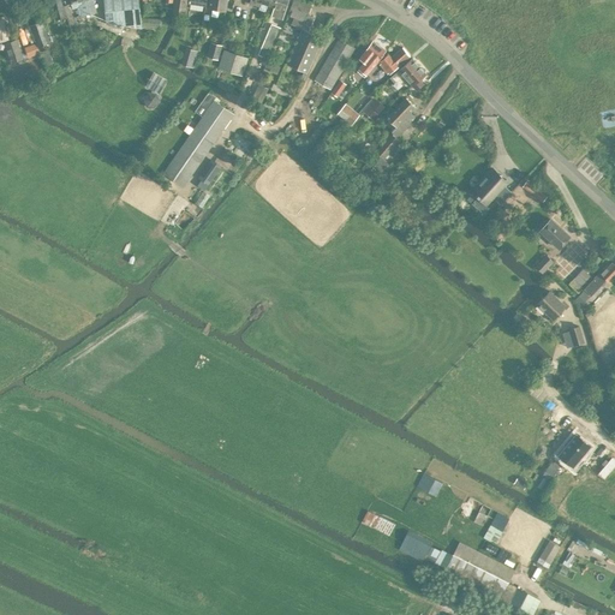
[(60,0),(52,0),(57,19),(66,17),(60,0)]
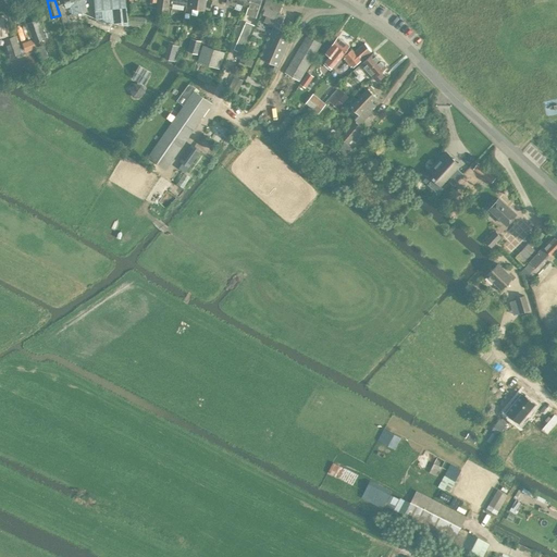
[(71,25),(78,23),(73,0),(63,0),(66,8),(71,5),(72,14),(66,15),(65,11),(64,11),(61,4),(58,5),(60,14),(61,16),(61,15),(64,25),(71,24),(71,25)]
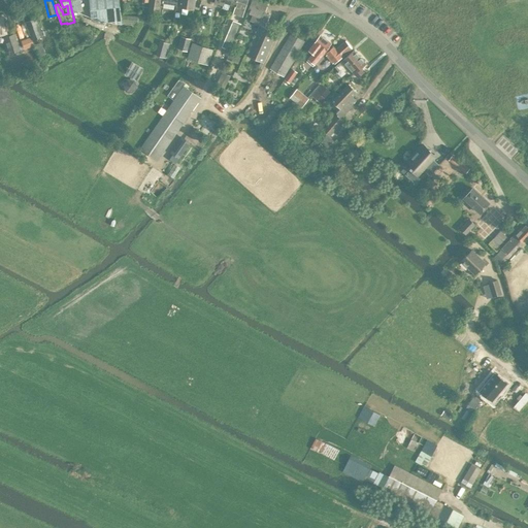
[(69,0),(74,22),(75,21),(73,12),(77,11),(83,9),(81,6),(84,5),(84,3),(80,4),(79,0),(69,0)]
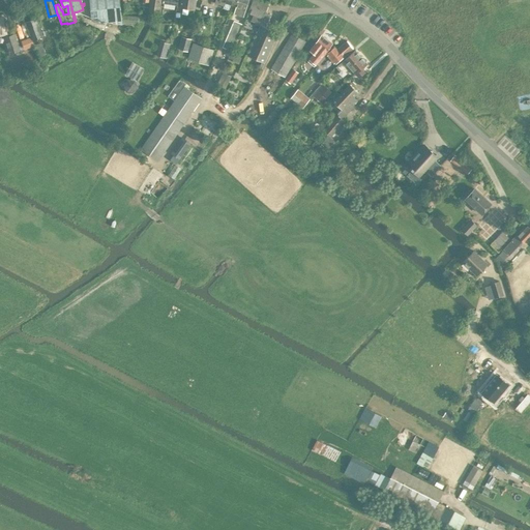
[(119,0),(89,0),(92,21),(95,20),(95,23),(105,22),(121,25),(121,23),(139,24),(139,16),(121,15),(119,0)]
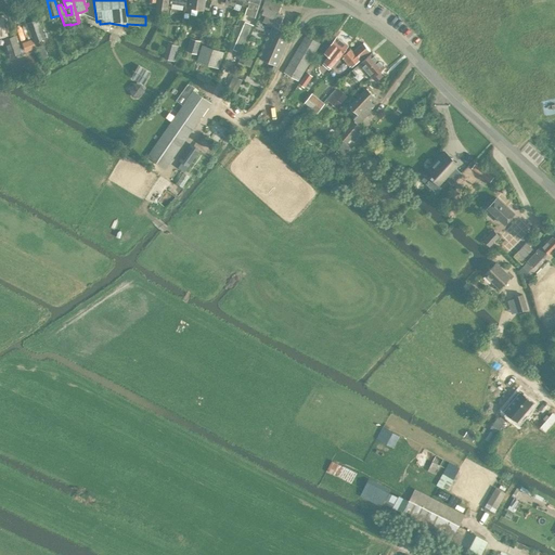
[(157,0),(156,11),(166,12),(168,0),(157,0)]
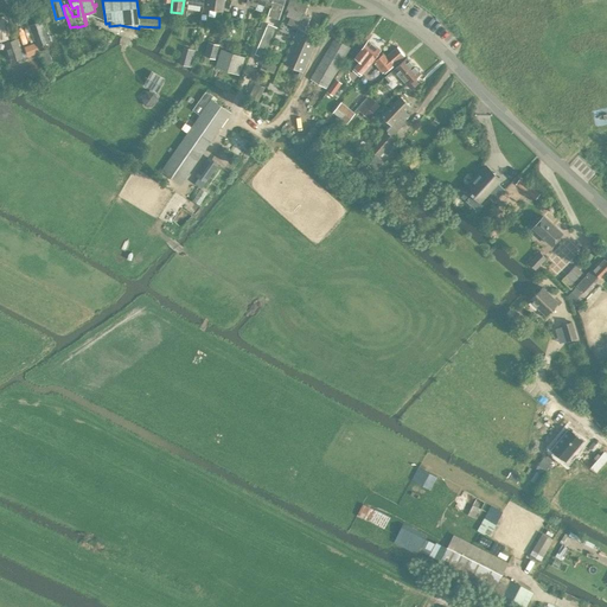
[(206,0),(206,8),(223,11),(224,0),(206,0)]
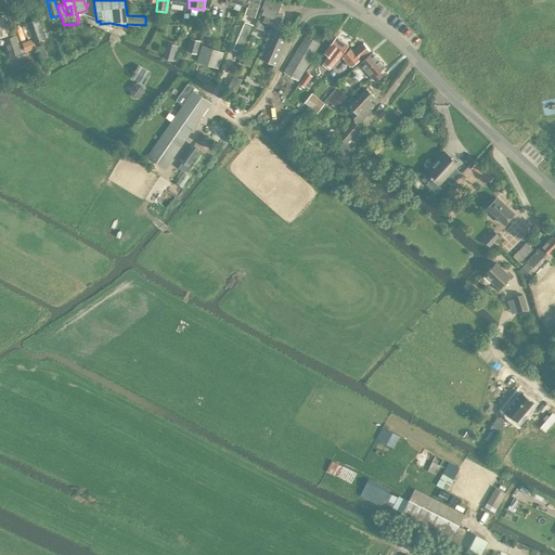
[(249,0),(247,7),(245,14),(255,17),(260,0),(249,0)]
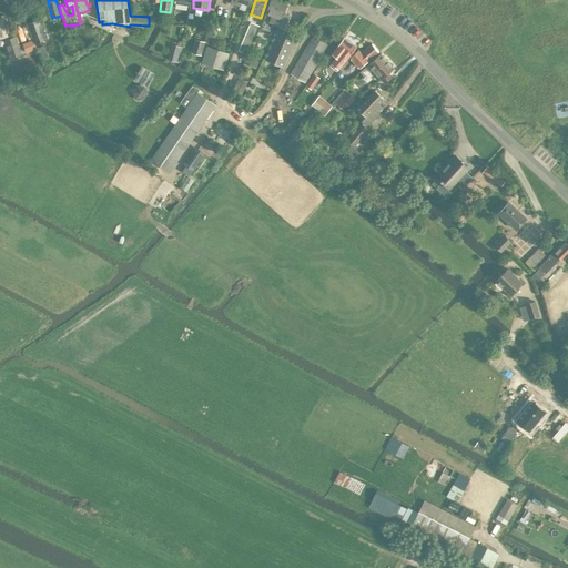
[(265,59),(281,66),(276,73),(280,74),(284,68),(298,34),(284,29),(290,16),(284,13),(287,4),(274,0),(271,0),(266,13),(272,14),(270,22),(280,27),(265,59)]
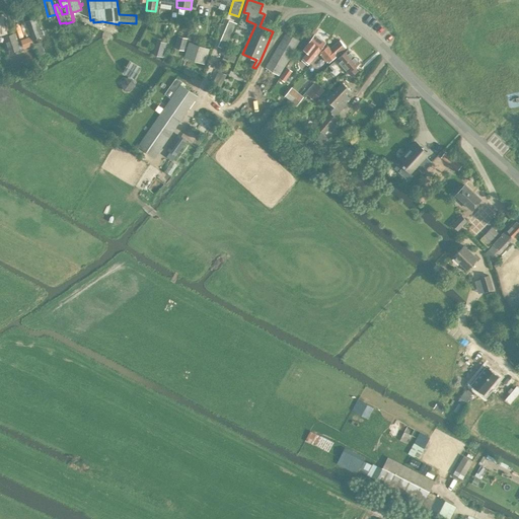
[(35,18),(25,21),(32,39),(42,34),(35,18)]
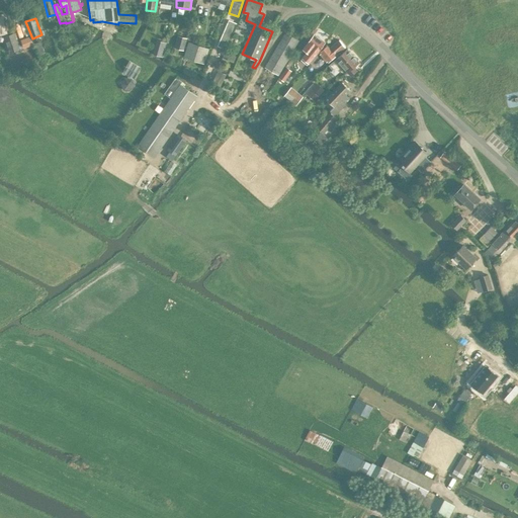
[(237,24),(229,20),(218,46),(226,50),(237,24)]
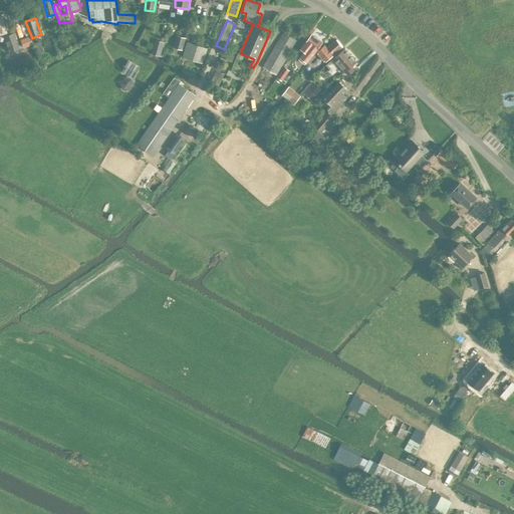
[(14,32),(4,36),(10,52),(19,49),(14,32)]
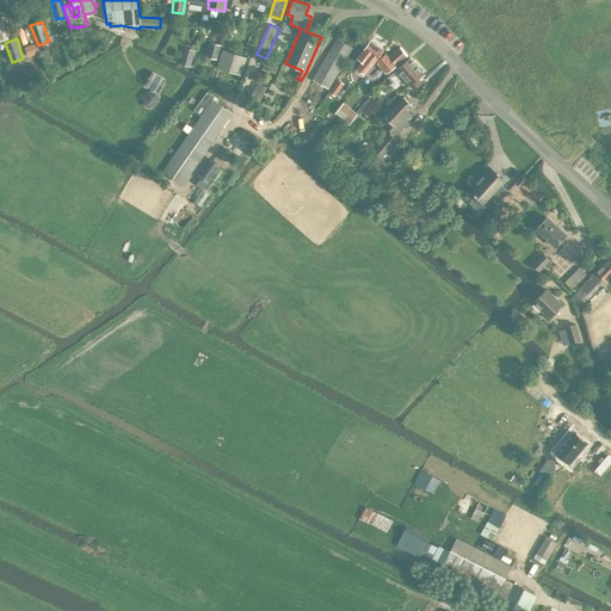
[(337,38),(313,79),(328,88),(352,48),(337,38)]
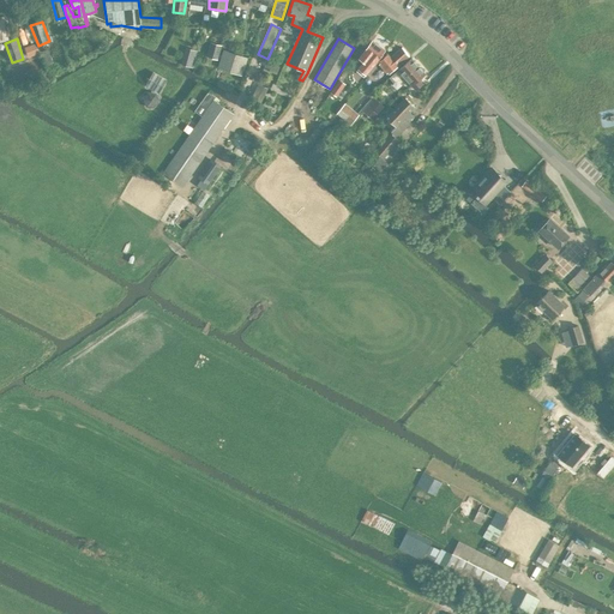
[(385,50),(373,41),(361,55),(362,56),(361,59),(365,61),(359,68),(366,74),(378,61),(377,60),(385,50)]
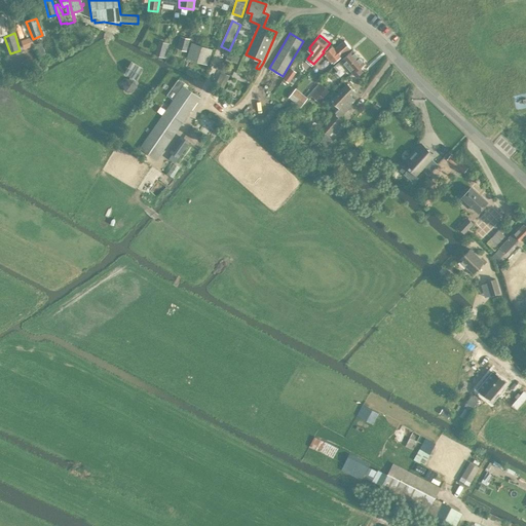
[(34,45),(30,37),(21,41),(24,49),(34,45)]
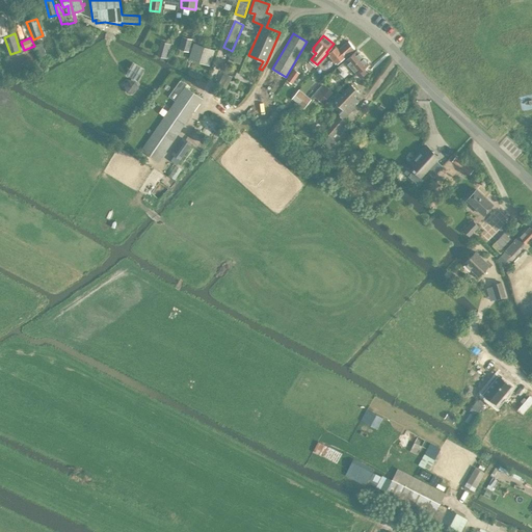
[(183,37),(179,49),(189,52),(192,41),(191,40),(183,37)]
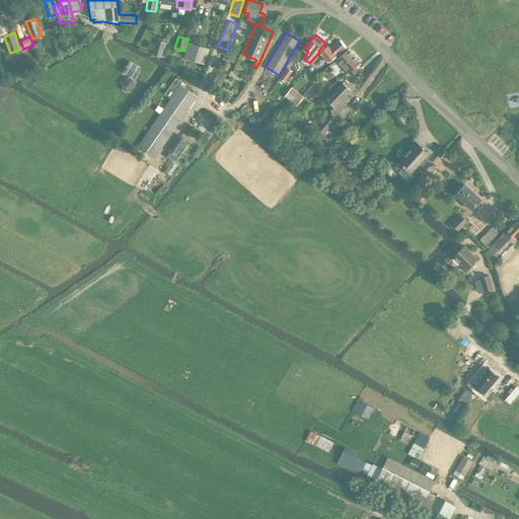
[(323,48),(319,52),(319,53),(322,56),(325,59),(327,63),(332,59),(346,47),(341,40),(330,48),(327,45),(323,48)]
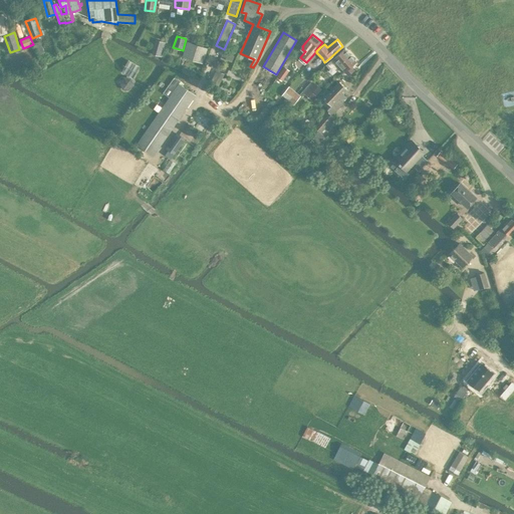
[(40,41),(33,43),(38,54),(44,52),(40,41)]
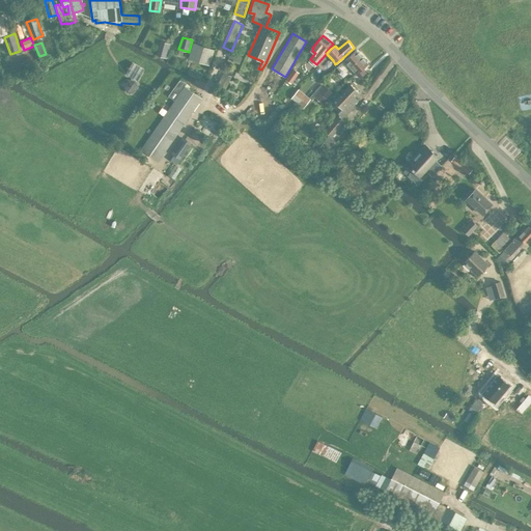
[(188,58),(210,65),(215,50),(193,43),(188,58)]
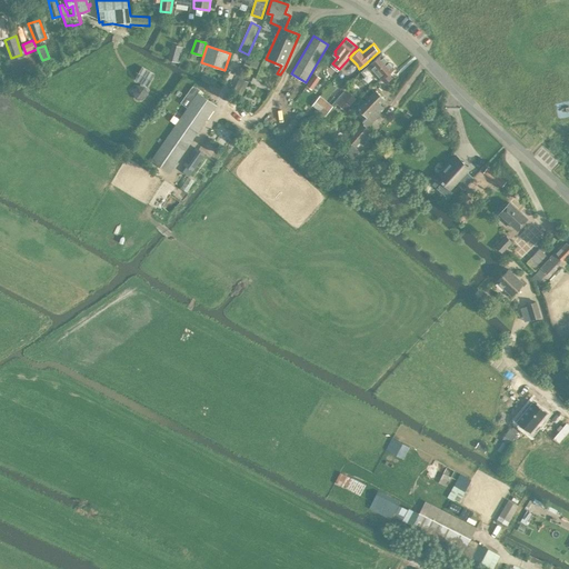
[(382,53),(369,65),(376,72),(388,61),(382,53)]
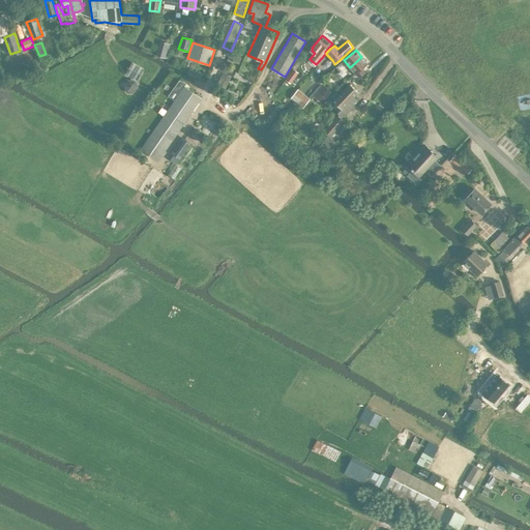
[(350,67),(356,74),(359,78),(365,72),(361,68),(367,63),(361,57),(350,67)]
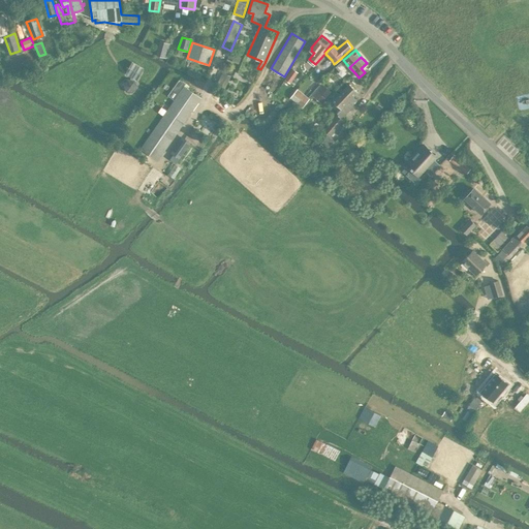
[(125,72),(125,73),(127,74),(132,78),(136,81),(144,69),(132,62),(125,72)]
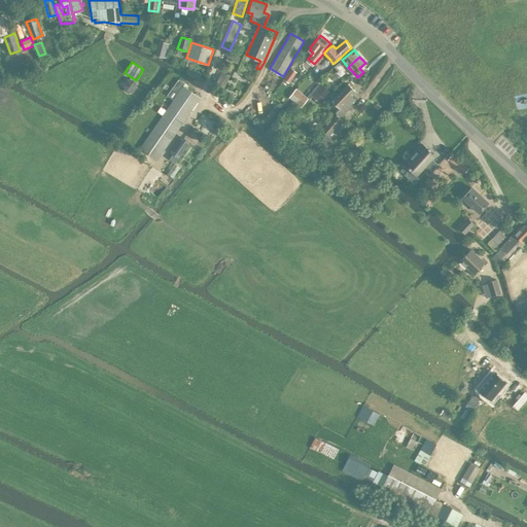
[(288,83),(296,72),(291,68),(283,79),(288,83)]
